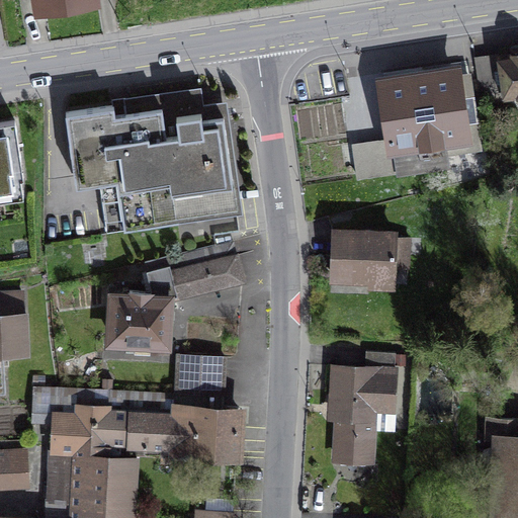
[(476,60),(481,97),(505,94),(505,96),(517,94),(517,45),(510,47),(511,55),(476,60)]
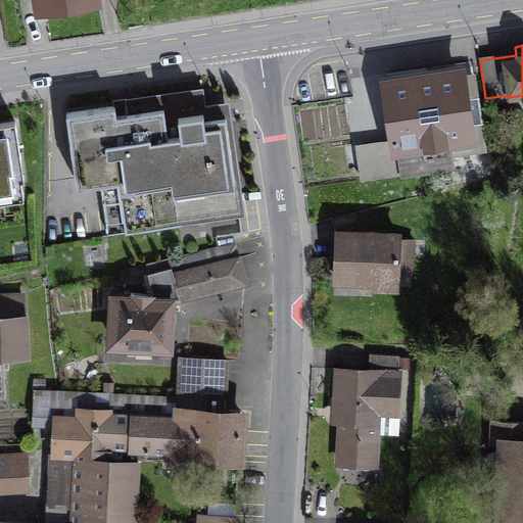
[(460,77),(389,86),(396,137),(393,137),(394,140),(396,139),(401,173),(450,167),(446,135),(468,132),(460,77)]
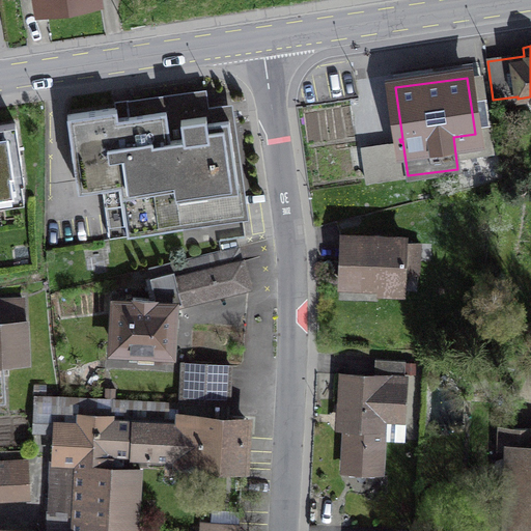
[(116,109),(68,115),(78,180),(101,177),(102,185),(120,182),(122,198),(103,201),(108,238),(183,227),(182,221),(242,212),(228,118),(211,121),(208,106),(204,107),(203,96),(128,107),(129,117),(117,118),(116,109)]
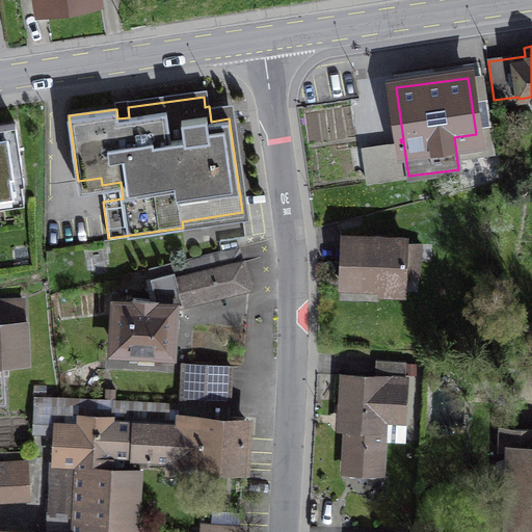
[(367,99),(370,127),(384,125),(381,97),(367,99)]
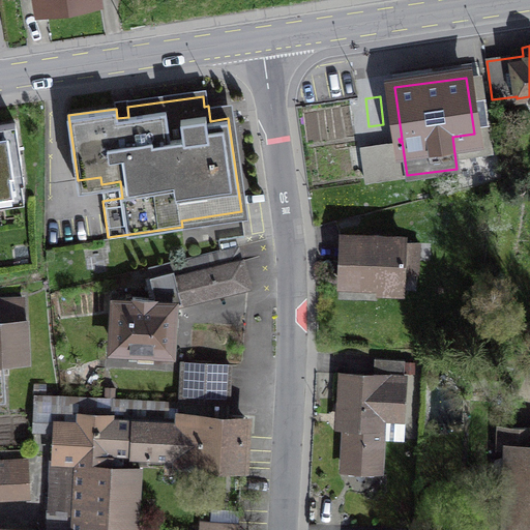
[(24,181),(16,122),(0,124),(0,203),(24,200),(22,182),(24,181)]
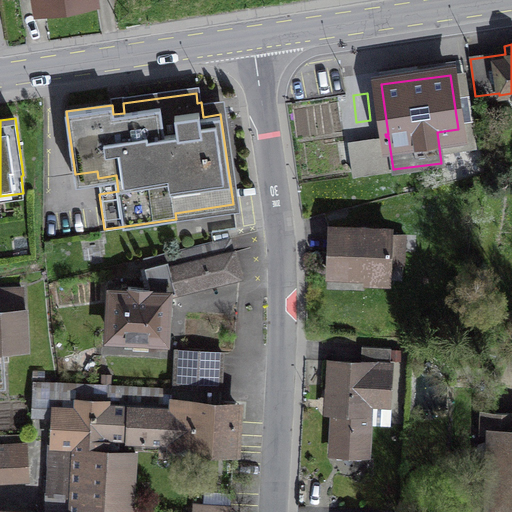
[(353,174),(386,170),(381,140),(349,145),(353,174)]
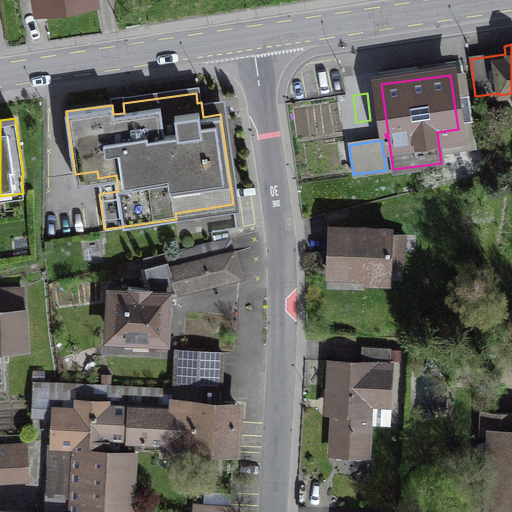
[(404,234),(329,229),(327,270),(365,272),(365,280),(389,281),(390,255),(403,256),(404,234)]
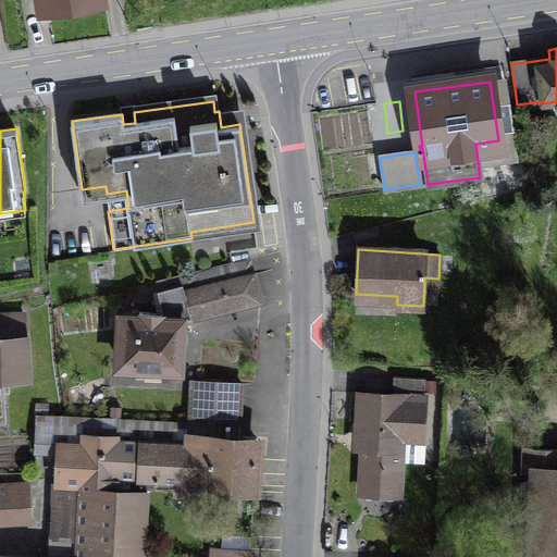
[(164,319),(181,320),(260,300),(250,259),(156,282),(162,312),(139,311),(139,318),(164,319)]
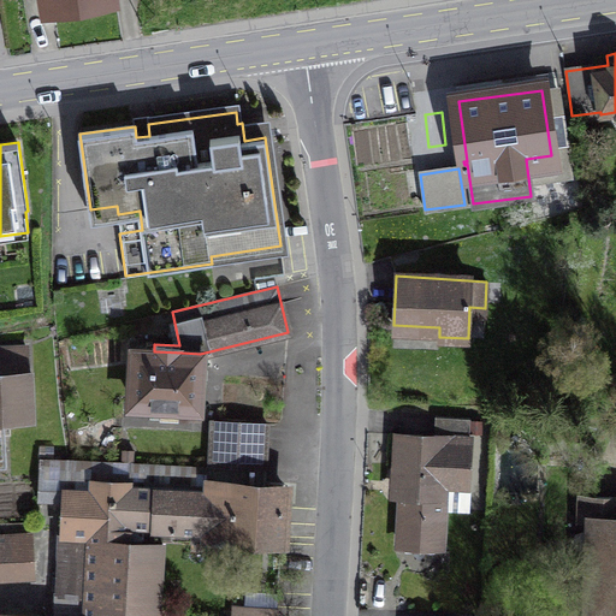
[(0,456),(5,456),(3,419),(29,418),(27,347),(0,347),(0,456)]
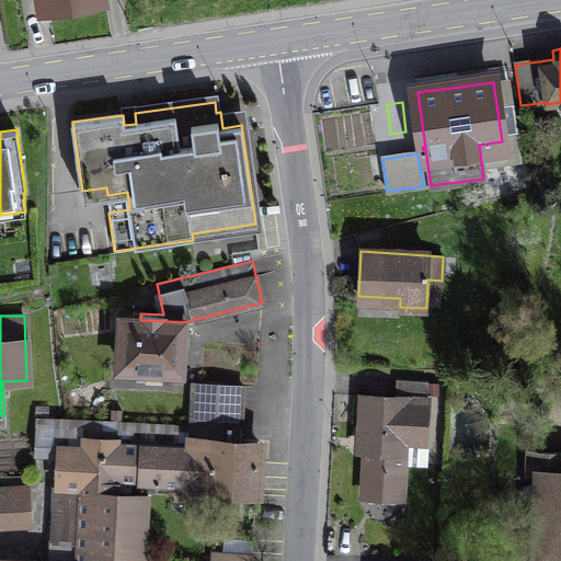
[(165,321),(140,320),(124,319),(121,367),(179,370),(182,322),(165,321)]
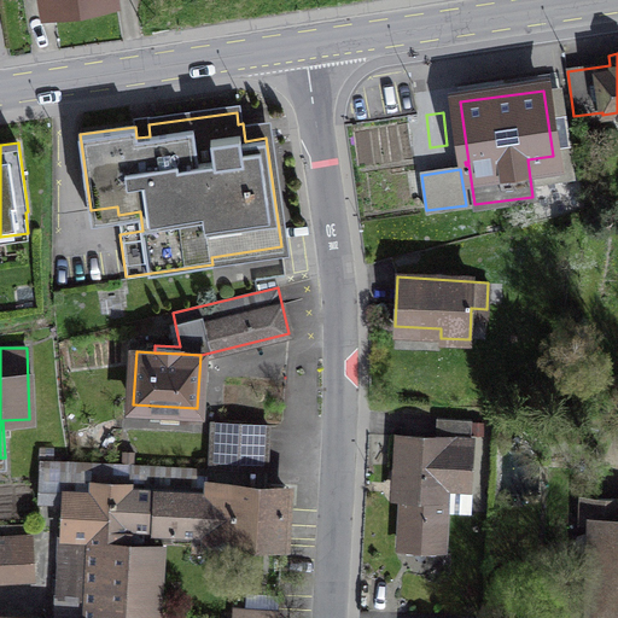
[(400,436),(396,482),(404,483),(401,544),(443,547),(445,485),(468,487),(472,420),(437,418),(436,438),(400,436)]
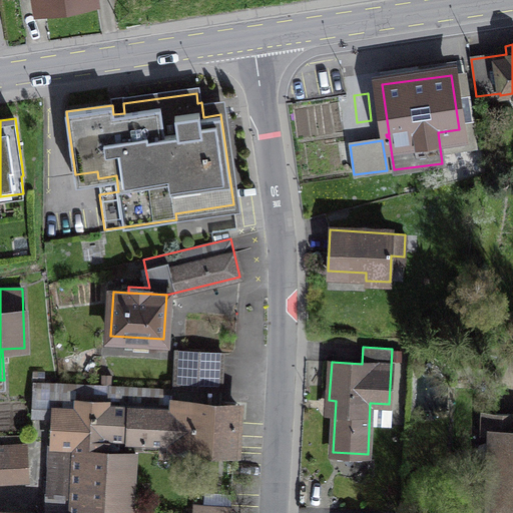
[(175,386),(220,389),(222,353),(189,351),(188,367),(176,367),(175,386)]
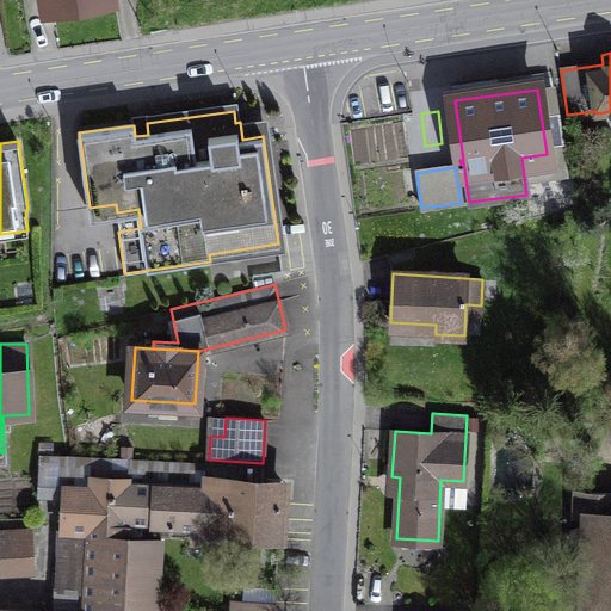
[(63,495),(61,529),(87,530),(84,590),(82,610),(147,610),(153,524),(205,528),(208,482),(261,485),(263,463),(209,460),(209,464),(41,455),(38,494),(63,495)]
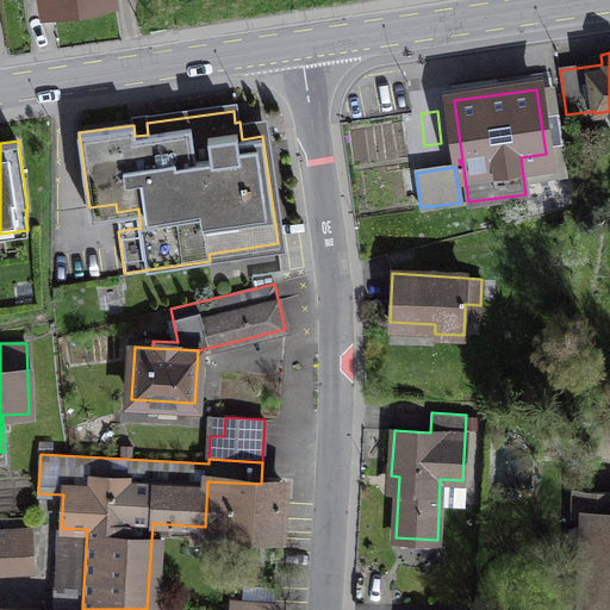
[(261,484),(207,481),(205,527),(279,530),(281,485),(261,484)]
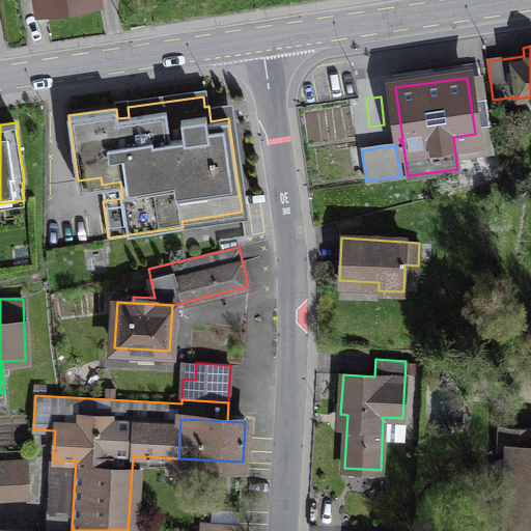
[(530,530),(530,427),(501,426),(501,449),(511,449),(508,530),(530,530)]
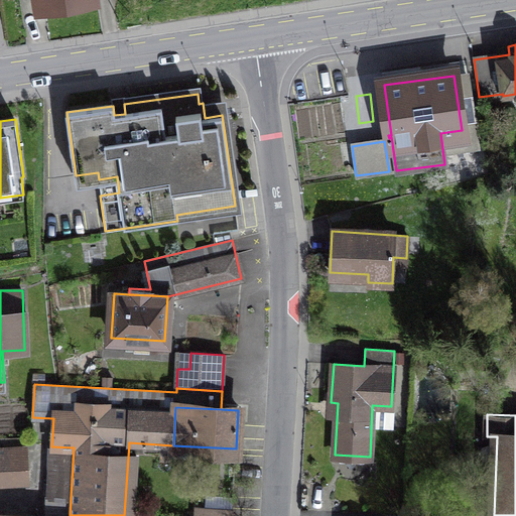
[(28,477),(26,446),(0,447),(0,484),(10,484),(9,478),(28,477)]
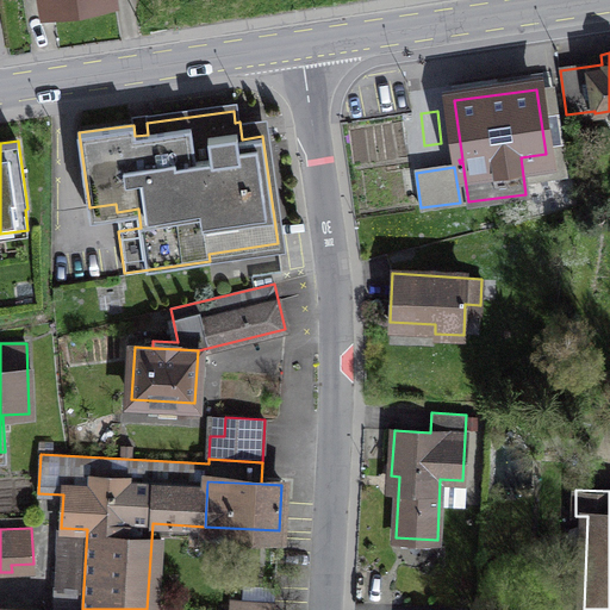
[(83,589),(87,529),(61,528),(57,528),(55,587),(83,589)]
